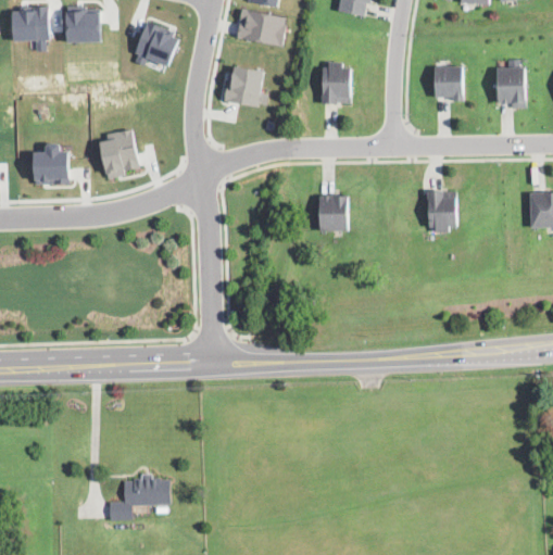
[(369,0),(369,3),(365,3),(363,16),(337,11),(339,0),(369,0)]
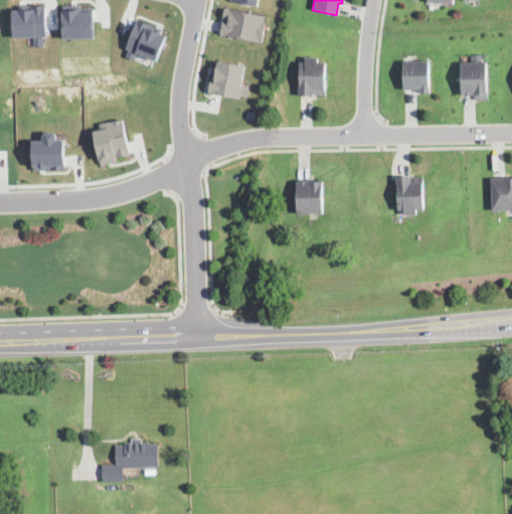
[(9,8),(11,38),(31,37),(31,46),(41,46),(41,37),(45,36),(43,4),(31,5),(32,8),(9,8)]
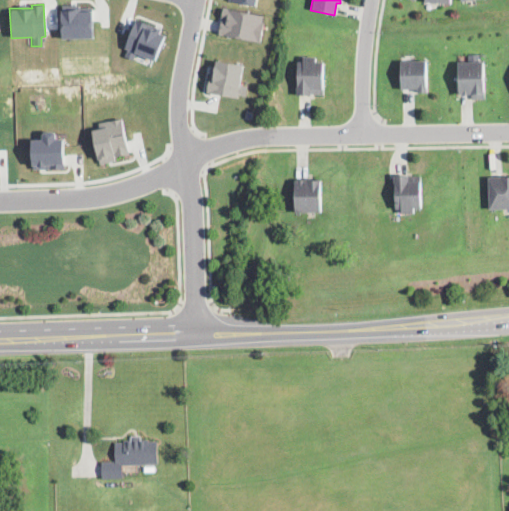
[(59,5),(60,39),(92,38),(92,7),(79,7),(79,5),(59,5)]
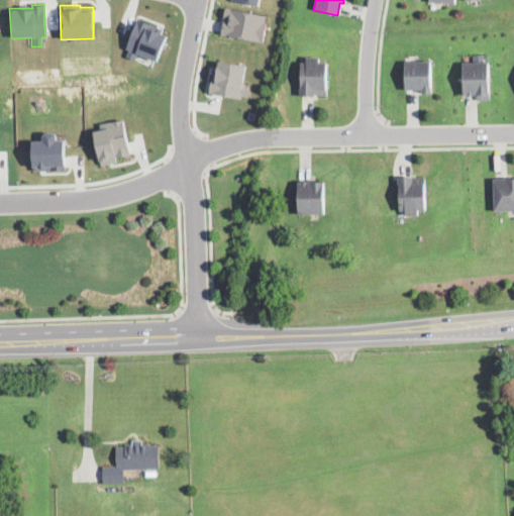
[(219,33),(261,42),(265,22),(263,22),(264,16),(223,7),(219,33)]
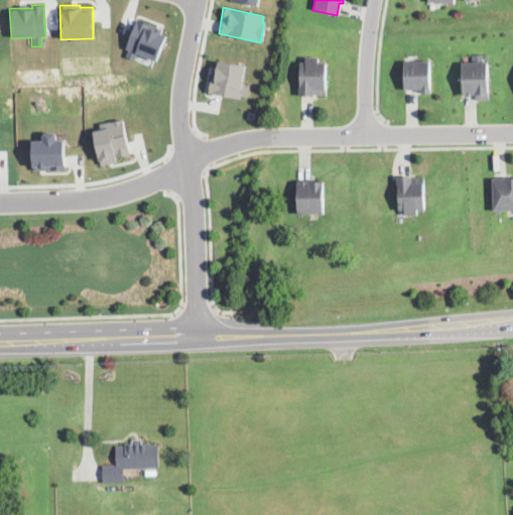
[(136,18),(123,48),(126,49),(123,56),(133,60),(136,54),(154,61),(165,34),(145,26),(146,23),(136,18)]
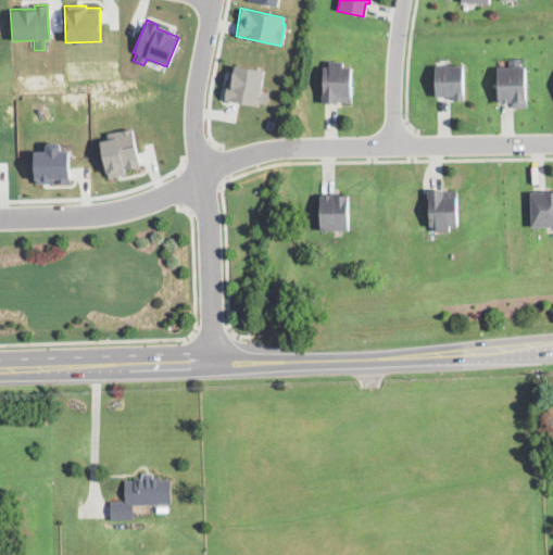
[(341,62),(341,67),(349,67),(349,102),(335,102),(335,104),(319,104),(319,68),(327,68),(327,62),(341,62)]
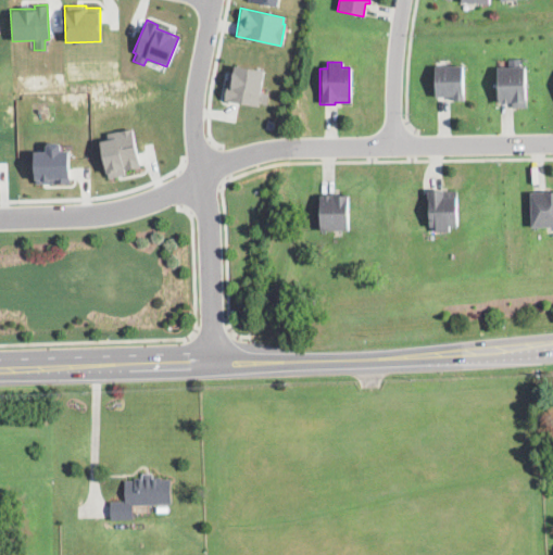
[(233,65),(262,71),(259,93),(266,95),(264,105),(254,104),(254,106),(223,101),(227,74),(231,75),(233,65)]
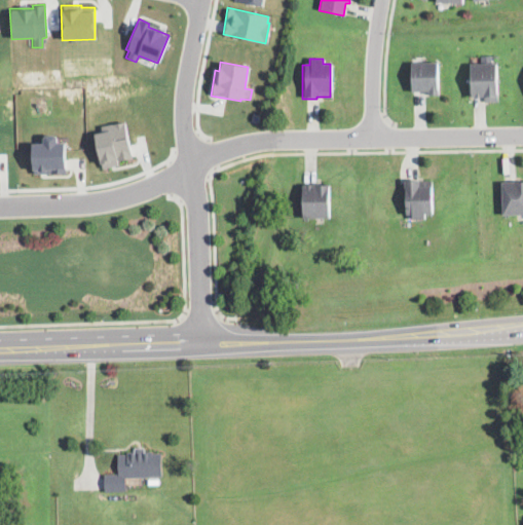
[(438,88),(438,95),(427,95),(427,91),(410,91),(410,63),(436,63),(436,88),(438,88)]
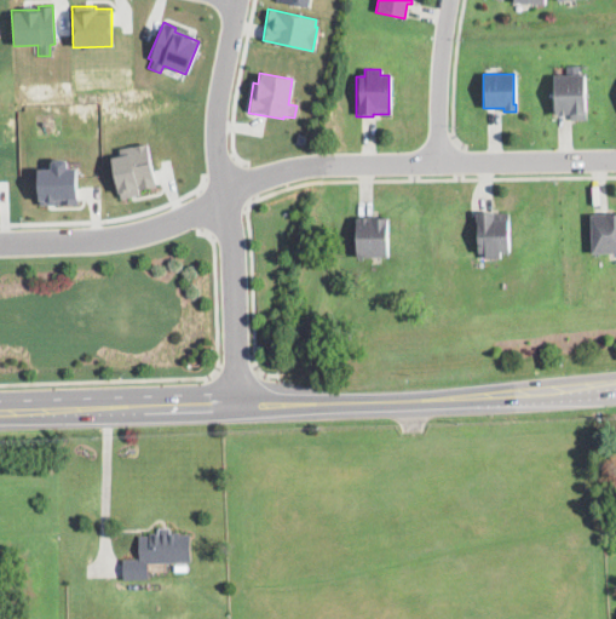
[(583,75),(583,119),(569,120),(569,115),(553,115),(553,75),(583,75)]
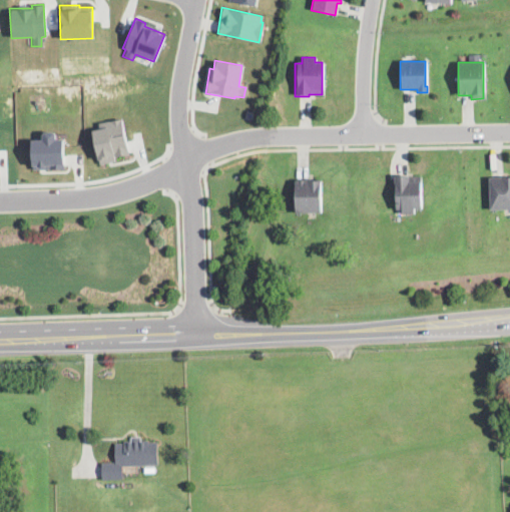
[(91,130),(98,164),(113,161),(112,156),(128,152),(121,118),(106,121),(107,126),(91,130)]
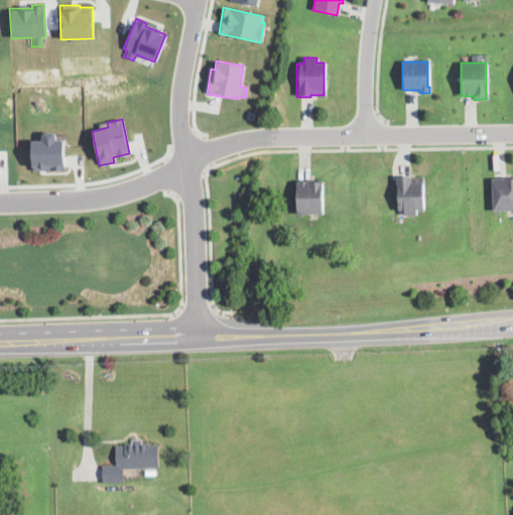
[(29,140),(31,169),(63,167),(62,140),(52,141),(52,134),(41,134),(41,140),(29,140)]
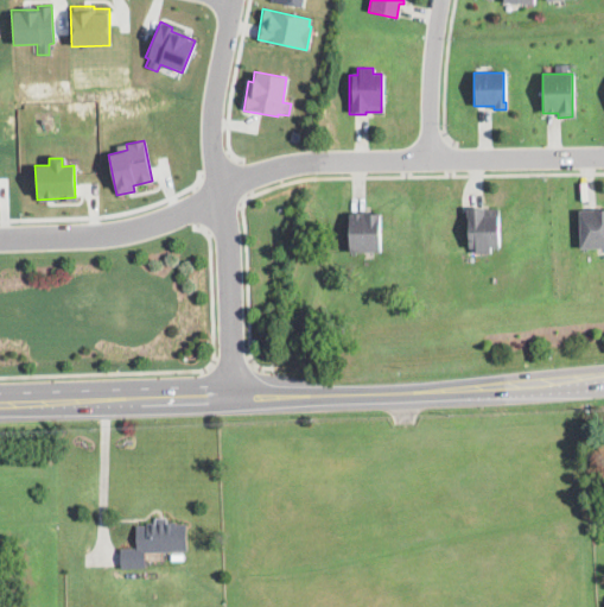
[(497,207),(497,246),(489,246),(489,253),(474,253),(474,248),(466,248),(466,217),(465,217),(465,207),(497,207)]
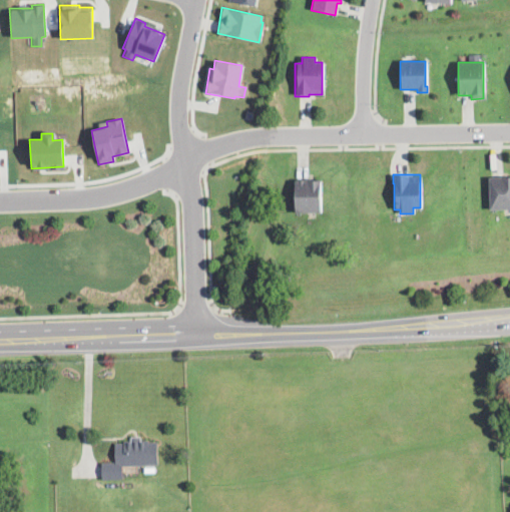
[(509,208),(488,209),(487,178),(509,177),(509,208)]
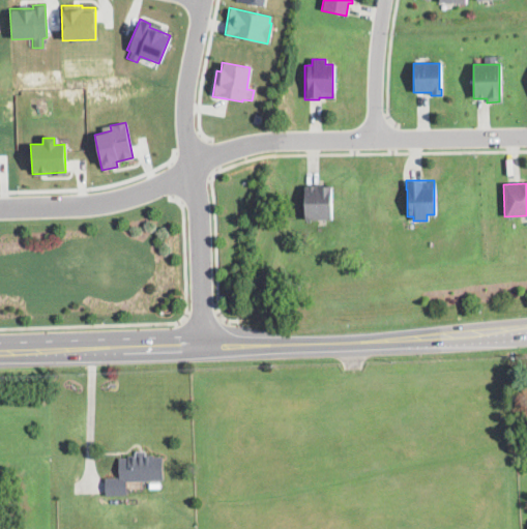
[(303,219),(303,186),(316,185),(329,185),(329,219),(303,219)]
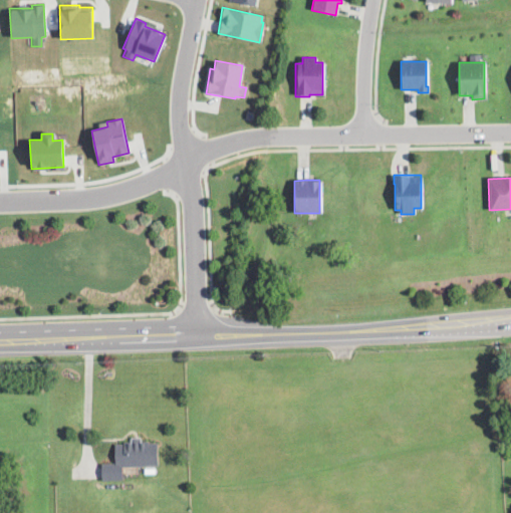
[(146,442),(146,445),(155,444),(156,466),(120,468),(121,481),(100,482),(99,467),(99,466),(113,465),(112,446),(121,446),(121,444),(146,442)]
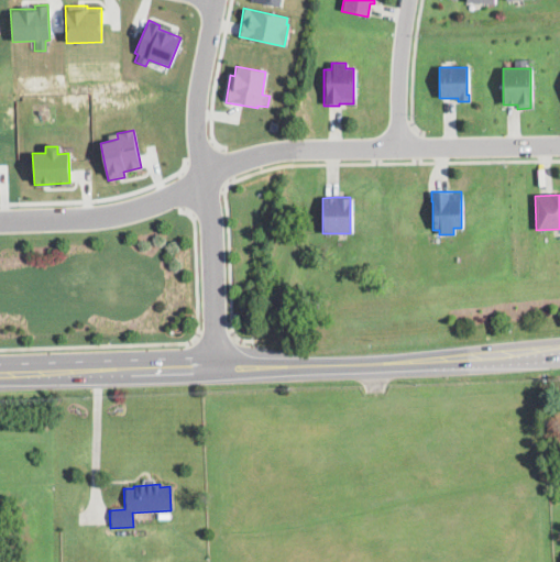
All buildings are outlined.
